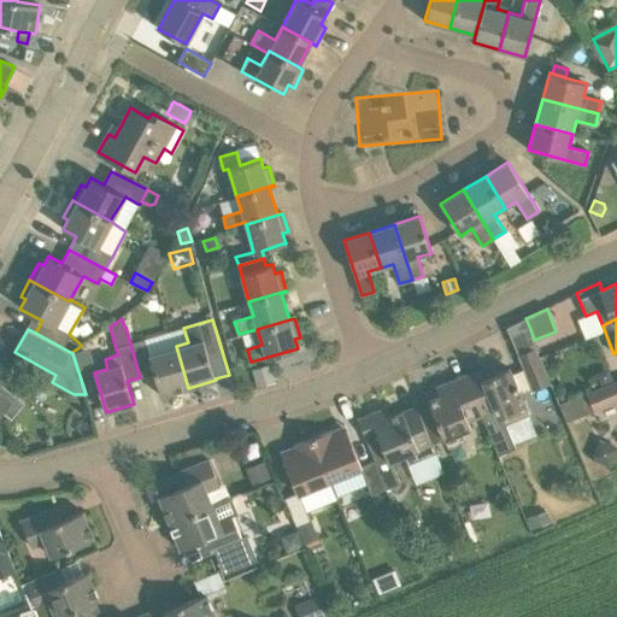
[(188,388),(176,346),(150,354),(145,339),(130,344),(140,377),(154,372),(162,397),(188,388)]
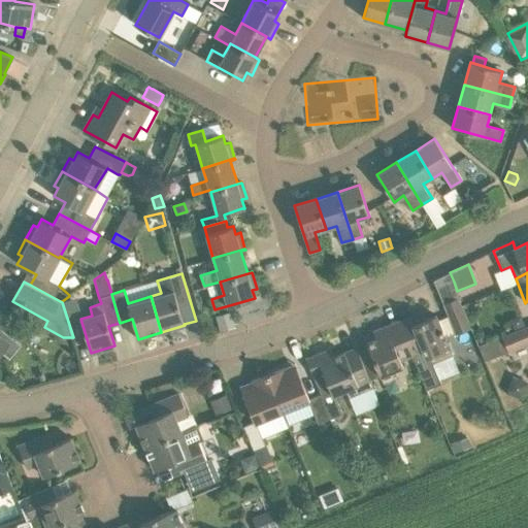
[(471,328),(466,316),(458,297),(442,303),(449,317),(455,332),(456,335),(471,328)]
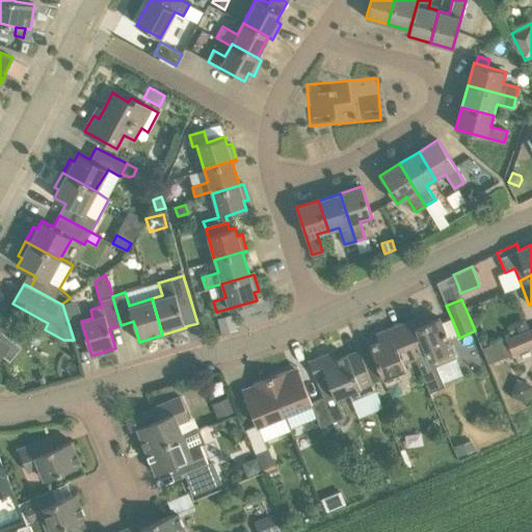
[(456,357),(448,340),(442,323),(440,318),(429,321),(426,314),(413,319),(415,324),(403,328),(416,360),(427,354),(441,383),(460,375),(453,360),(456,357)]
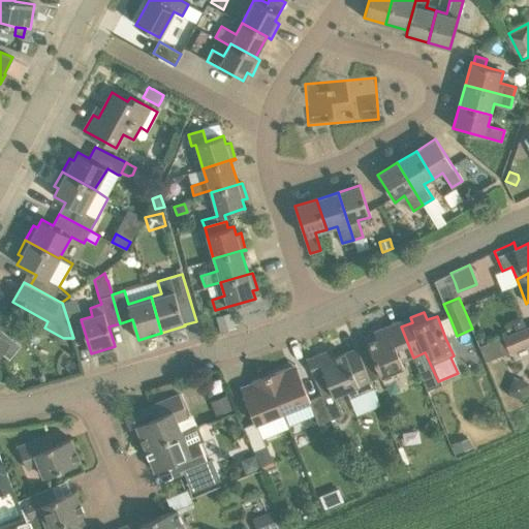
[(218,317),(222,332),(235,328),(230,313),(218,317)]
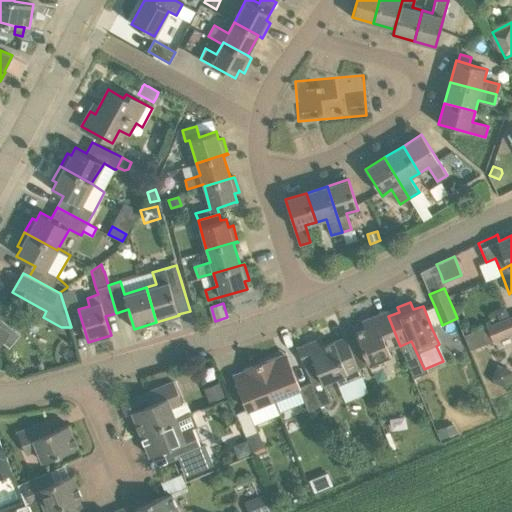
[(431,327),(441,322),(435,307),(425,311),(431,327)]
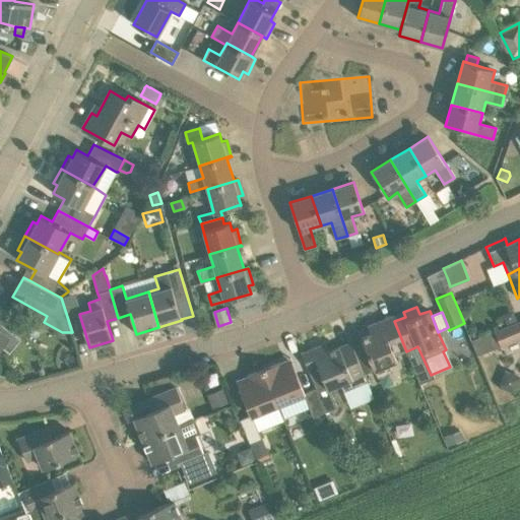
[(519,340),(519,320),(472,340),(479,356),(502,347),(503,347),(519,340)]
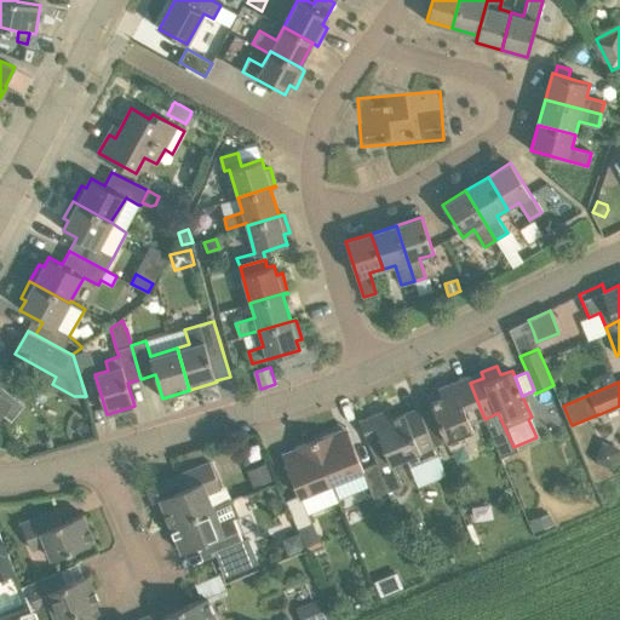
[(484,419),(470,383),(457,389),(454,383),(438,389),(442,399),(431,403),(451,451),(465,445),(461,436),(474,431),(471,425),(484,419)]
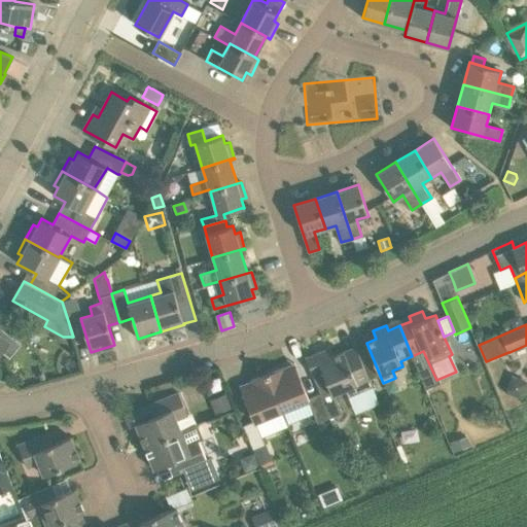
[(0,354),(7,345),(10,348),(16,341),(0,327),(0,354)]
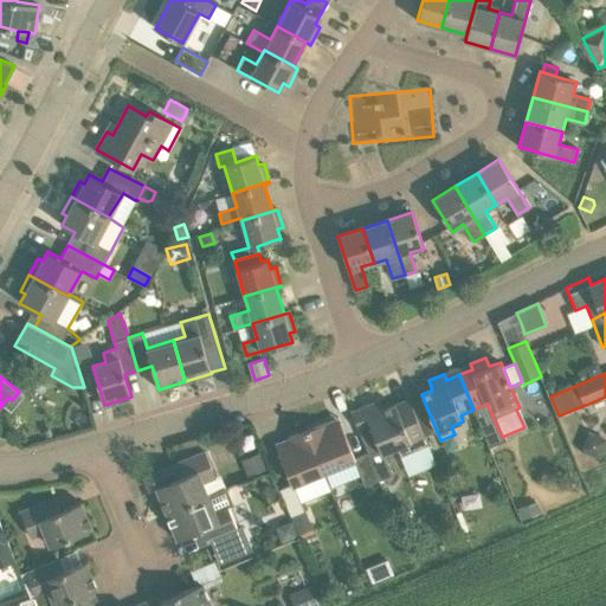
[(368,452),(379,481),(391,476),(382,455),(399,447),(401,456),(429,444),(410,399),(408,399),(410,404),(397,408),(395,405),(382,410),(379,400),(362,407),(371,426),(360,430),(360,427),(358,427),(368,452)]
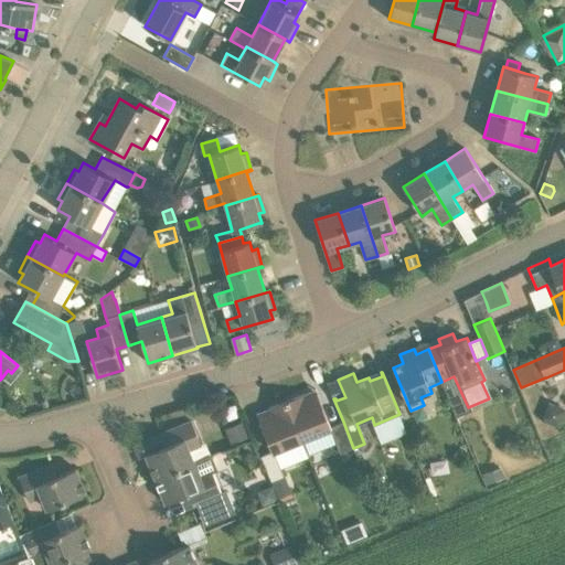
[(331,427),(326,414),(318,394),(306,398),(304,394),(286,402),(302,443),(330,432),(339,454),(353,448),(343,422),(331,427)]
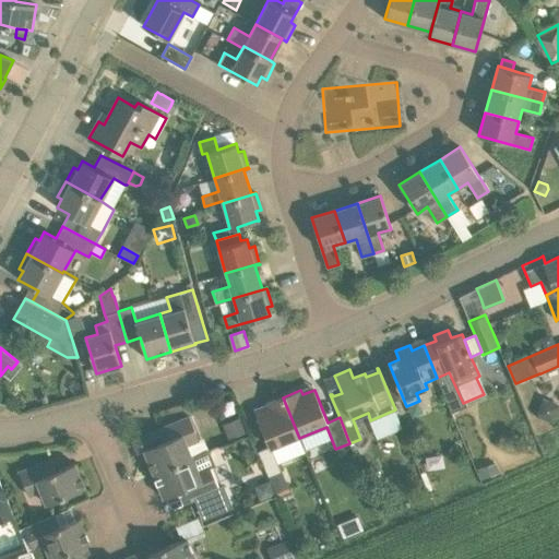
[(273,449),(299,438),(283,397),(265,404),(268,409),(256,414),(270,448),(272,447),(273,449)]
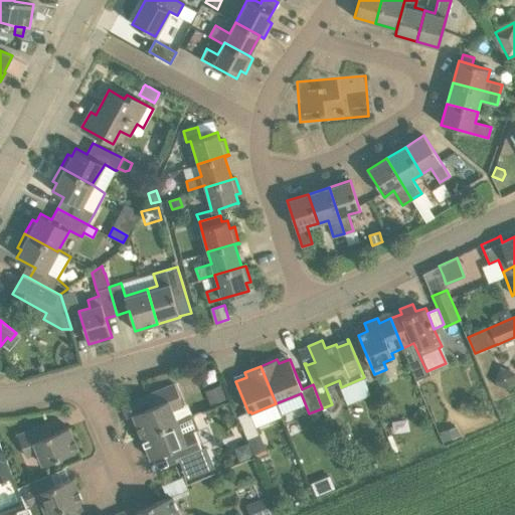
[(183,405),(182,402),(174,383),(146,395),(150,406),(132,413),(141,437),(193,415),(189,403),(183,405)]
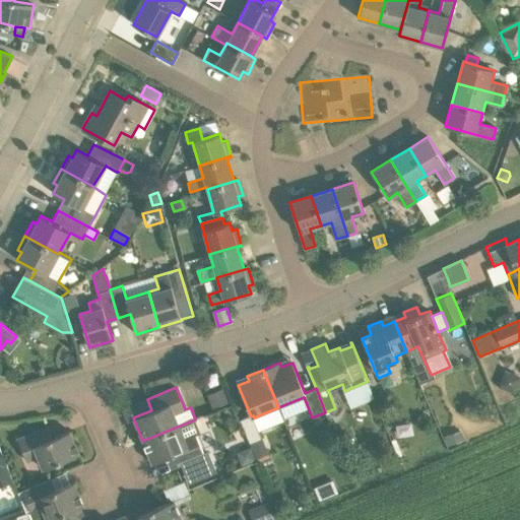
[(225,389),(224,387),(206,394),(207,396),(212,408),(230,401),(225,389)]
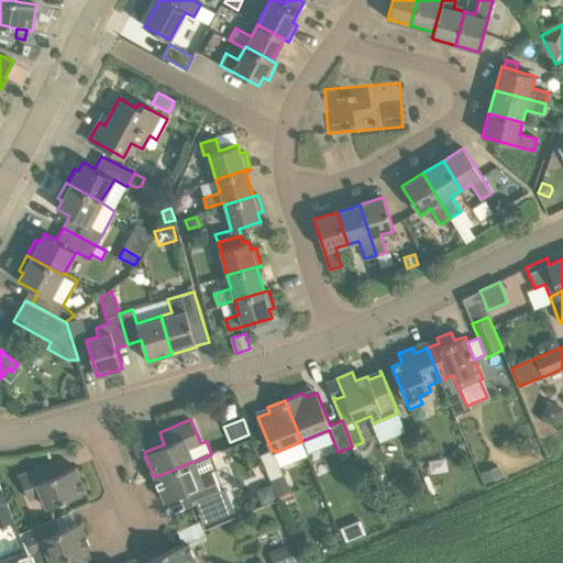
[(283,475),(275,452),(274,450),(272,451),(260,455),(269,481),(271,479),(283,475)]
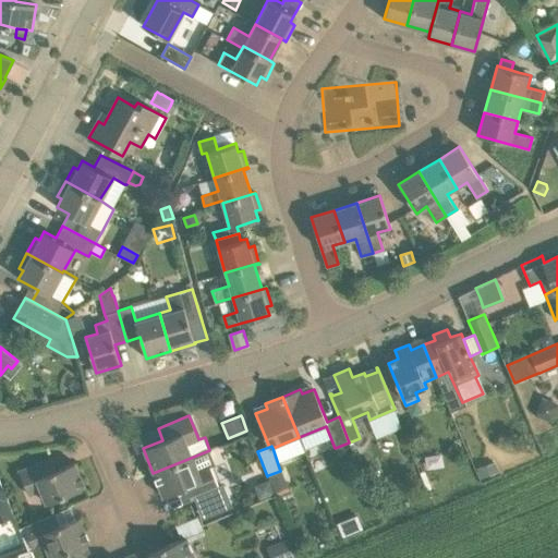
[(182,489),(189,502),(221,489),(211,465),(215,464),(209,450),(153,473),(162,497),(182,489)]
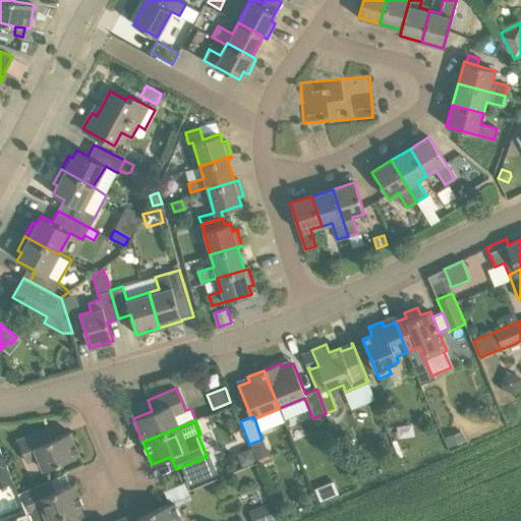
[(43,470),(61,462),(79,455),(70,431),(52,440),(47,428),(18,440),(29,465),(40,461),(43,470)]
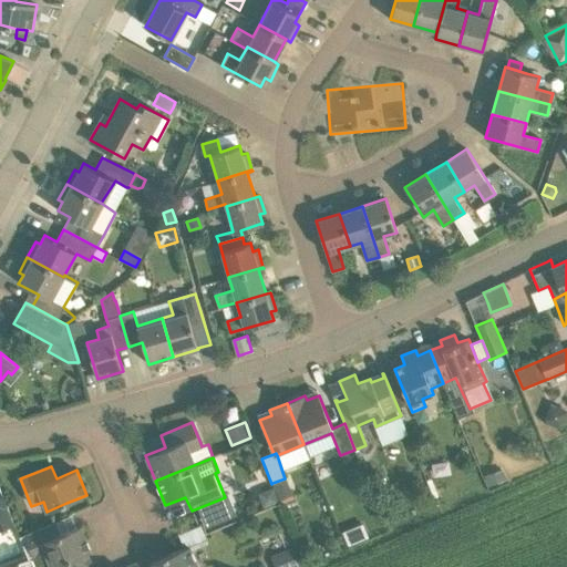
[(490,473),(493,483),(506,480),(503,468),(490,473)]
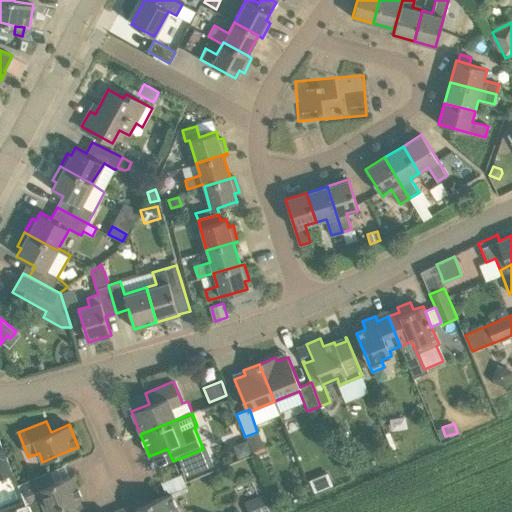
[(264,447),(258,432),(257,432),(246,436),(253,452),(264,447)]
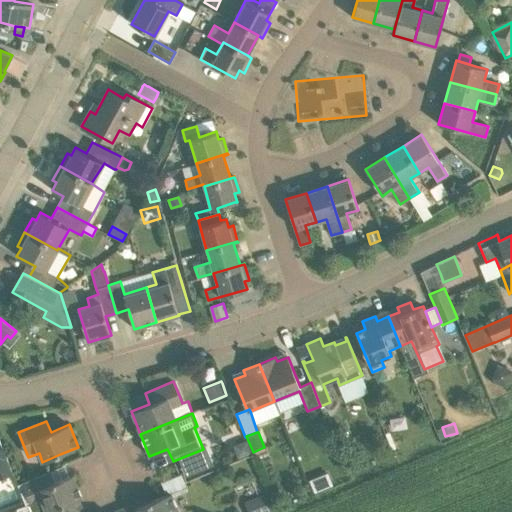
[(239,458),(252,453),(247,440),(234,445),(239,458)]
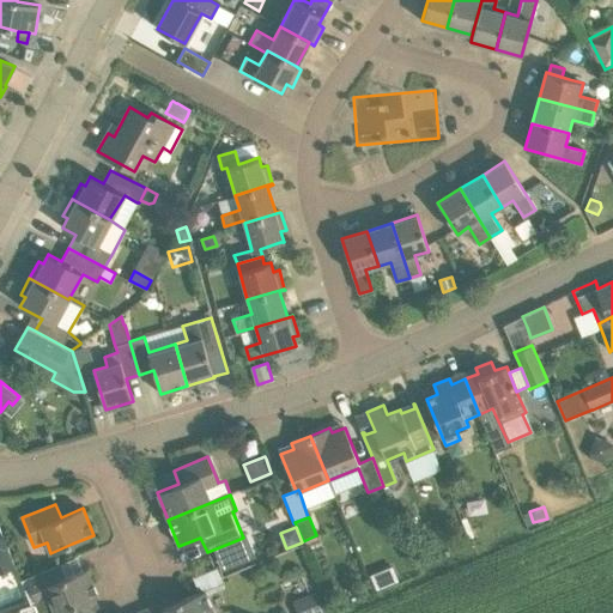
[(0,572),(16,566),(6,542),(0,528),(0,572)]
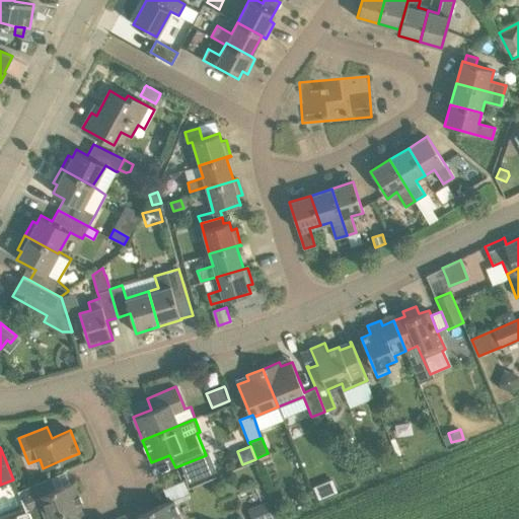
[(318,499),(318,500),(338,492),(332,478),(313,487),(314,491),(318,499)]
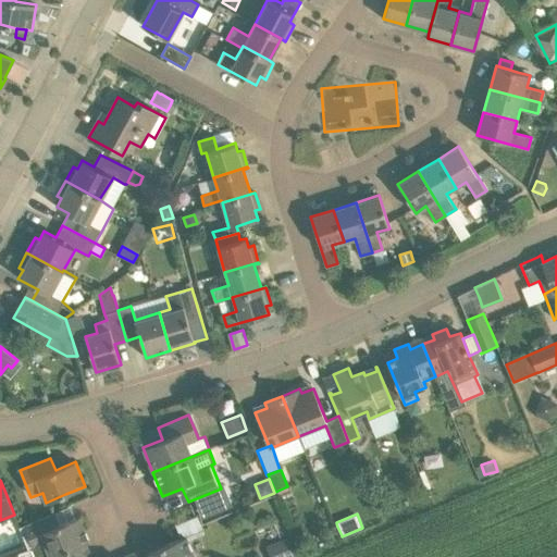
[(89,541),(79,517),(60,524),(56,515),(26,527),(37,552),(47,547),(51,556),(89,541)]
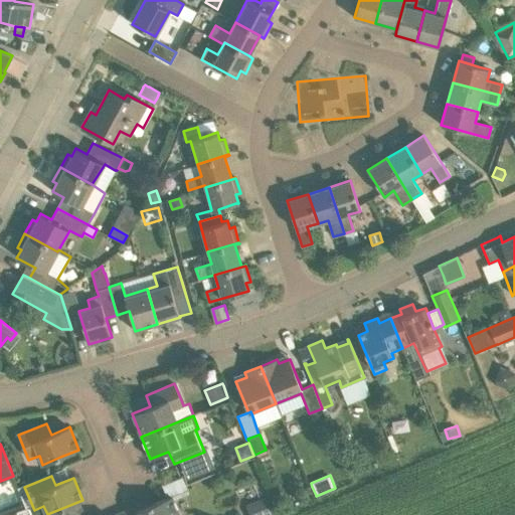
[(179,514),(180,514),(172,496),(143,508),(141,504),(124,511),(125,514),(179,514)]
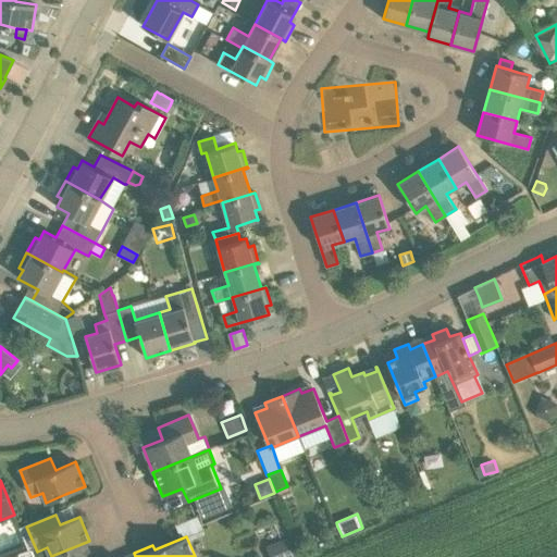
[(288,556),(297,554),(289,536),(272,543),(272,544),(267,546),(270,556),(288,556)]
